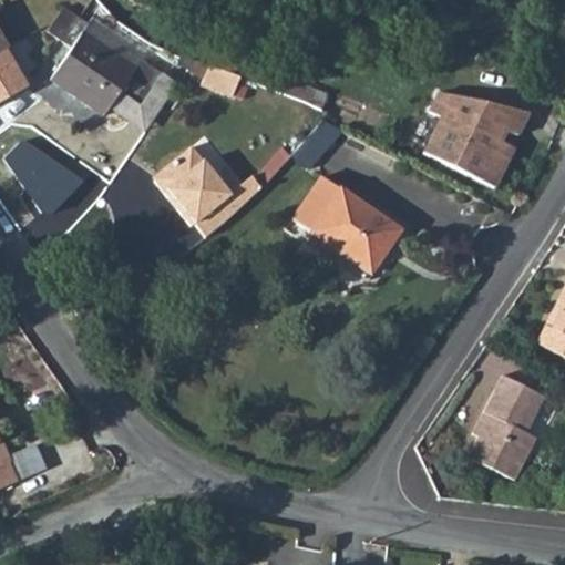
[(91,16),(98,7),(89,0),(86,0),(79,13),(62,2),(45,28),(70,44),(50,75),(104,112),(110,105),(120,90),(141,103),(161,73),(162,71),(141,58),(135,65),(82,30),(91,16)]
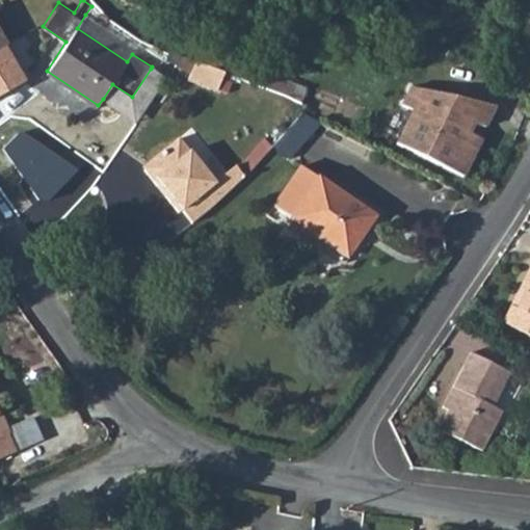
[(85,15),(77,28),(127,61),(132,54),(136,48),(85,15)]
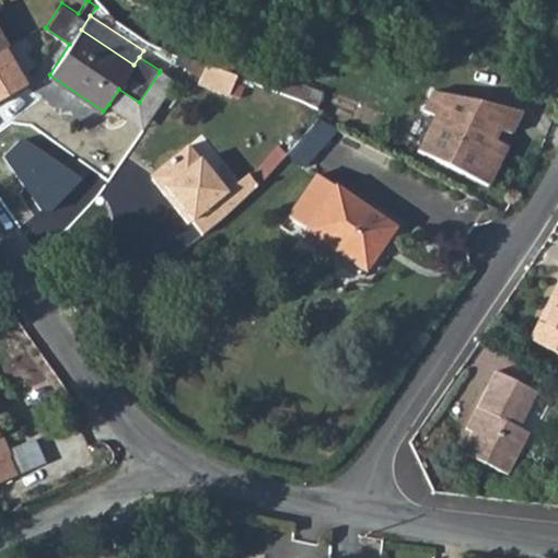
[(0,46),(0,96),(24,84),(28,78),(12,65),(18,61),(7,43),(4,44),(0,46)]
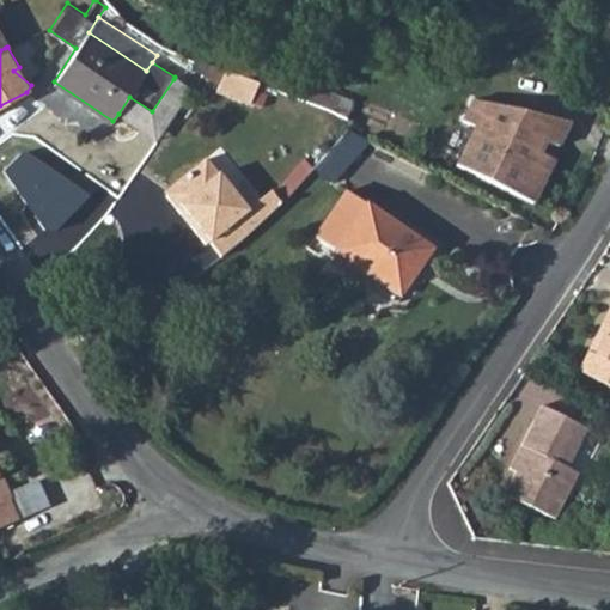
[(224,68),(215,89),(250,102),(257,81),(224,68)]
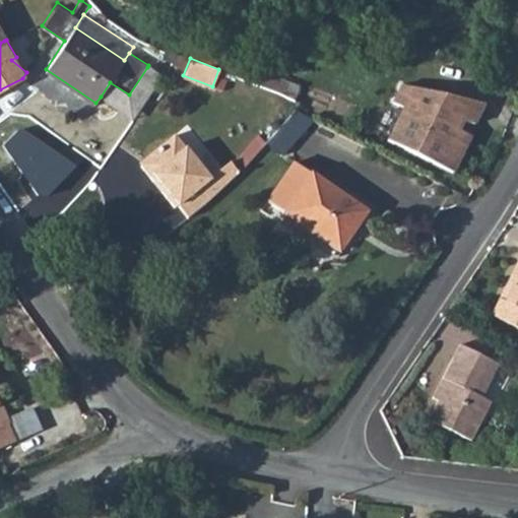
[(275,89),(292,99),(299,85),(261,67),(259,70),(239,63),(235,74),(275,89)]
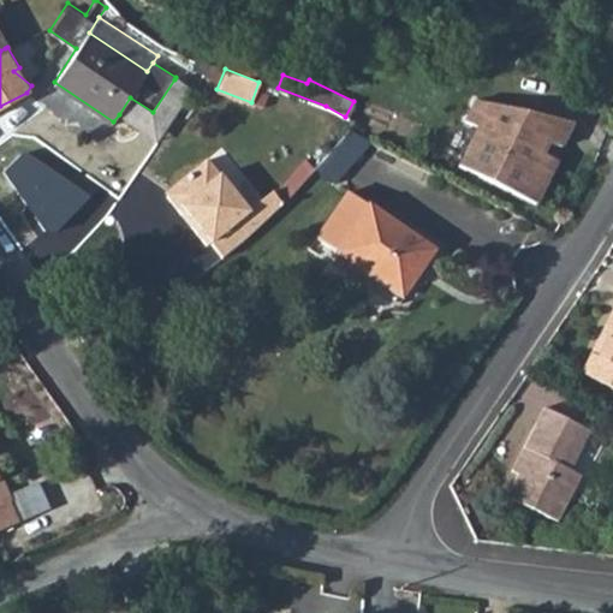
[(119,114),(158,140),(191,89),(174,79),(153,112),(130,97),(119,114)]
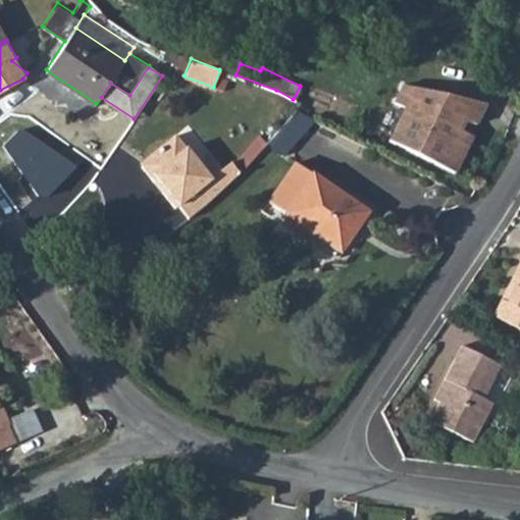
[(481,102),(403,84),(394,102),(403,107),(387,140),(455,172),(474,137),(458,127),(461,121),(476,124),(481,102)]
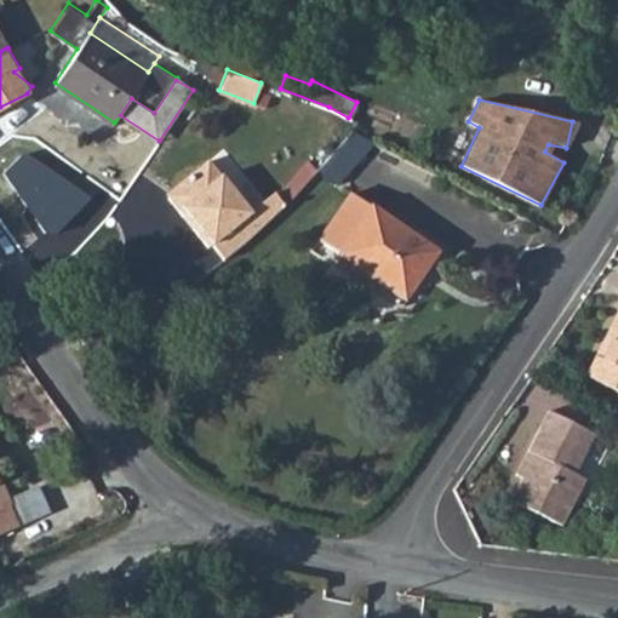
[(581,124),(572,121),(566,148),(570,148),(581,124)]
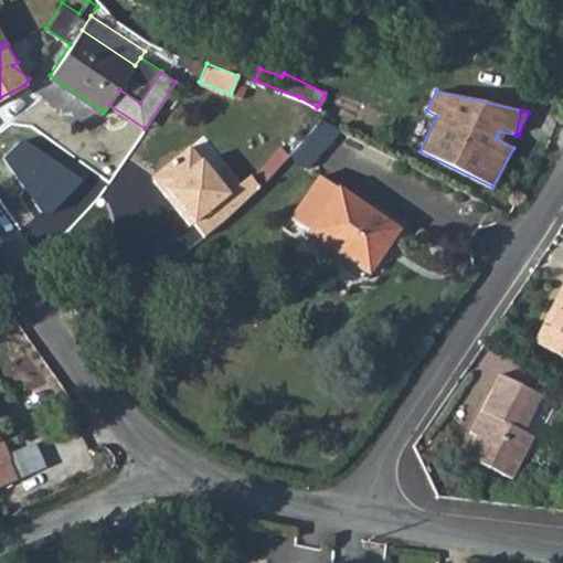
[(315,119),(287,156),(306,169),(332,134),(315,119)]
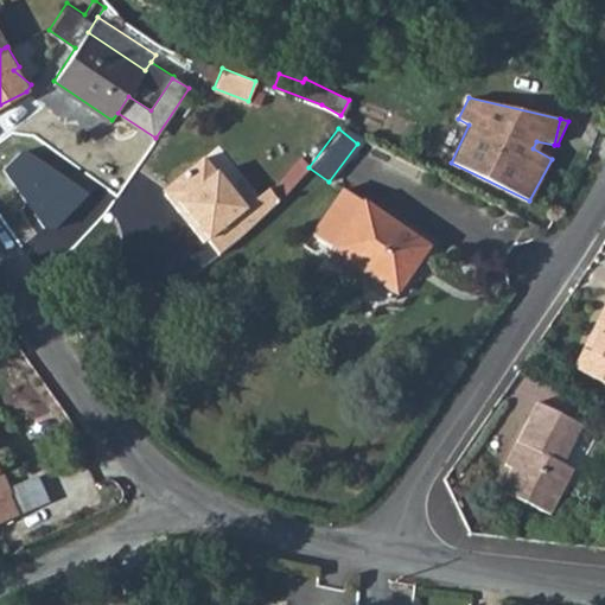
[(204,160),(165,190),(165,196),(178,214),(184,215),(191,223),(188,225),(203,244),(205,242),(217,258),(239,241),(260,222),(249,208),(243,211),(204,160)]
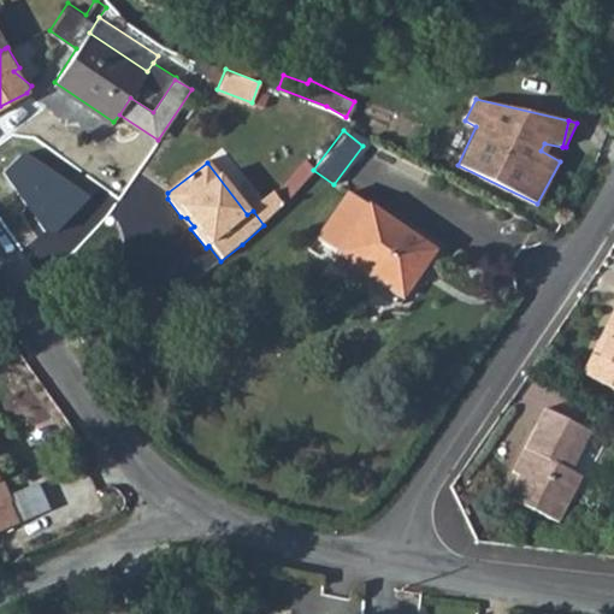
[(310,249),(330,263),(337,251),(402,295),(434,249),(348,192),(310,249)]
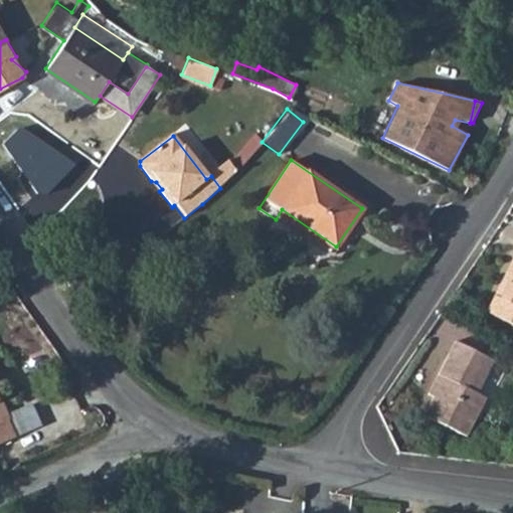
[(227,164),(211,176),(220,188),(230,179),(235,174),(227,164)]
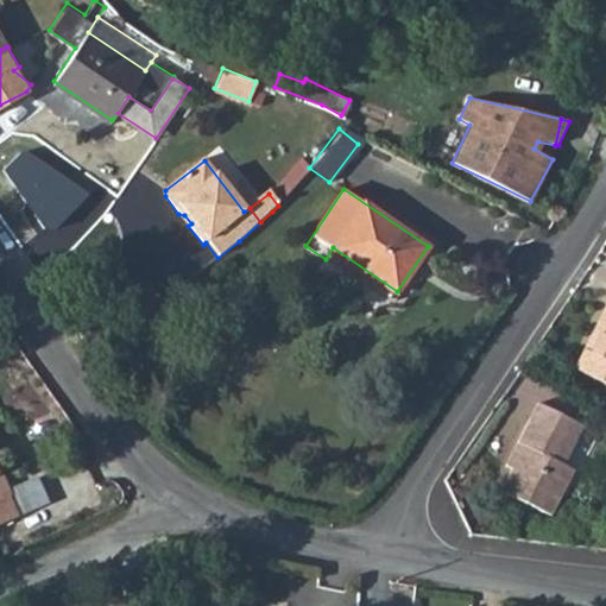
[(184,215),(178,214),(188,226),(191,223),(184,215)]
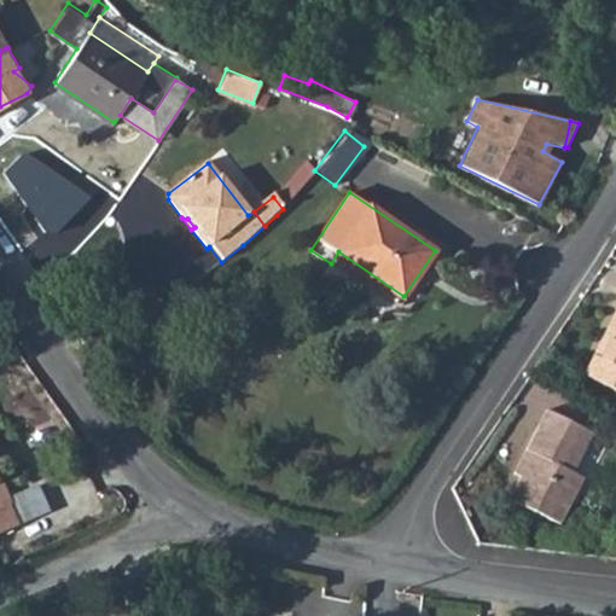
[(615,312),(585,373),(615,388),(615,312)]
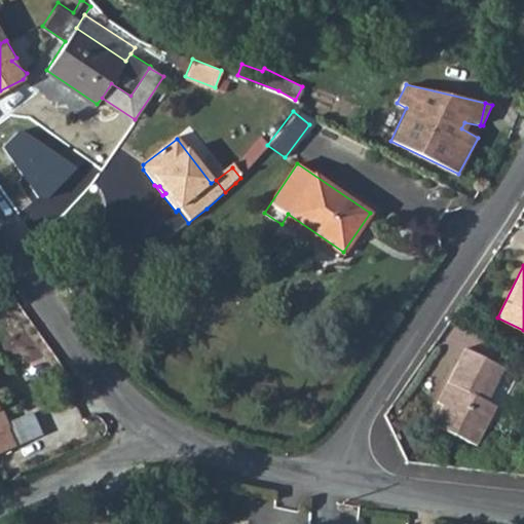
[(445,409),(436,427),(479,449),(499,409),(487,403),(504,369),(465,349),(449,384),(455,386),(445,409)]
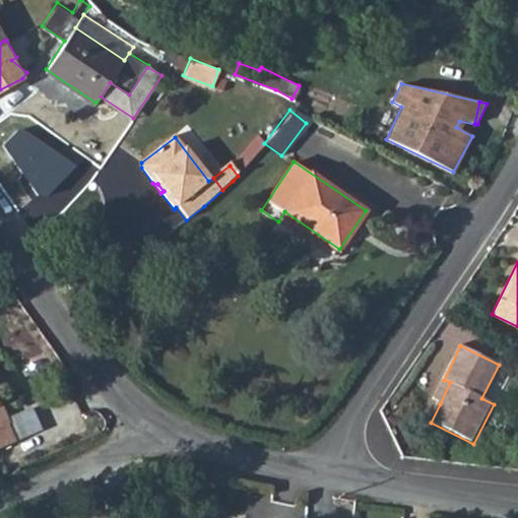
[(433,401),(440,404),(450,382),(444,380),(433,401)]
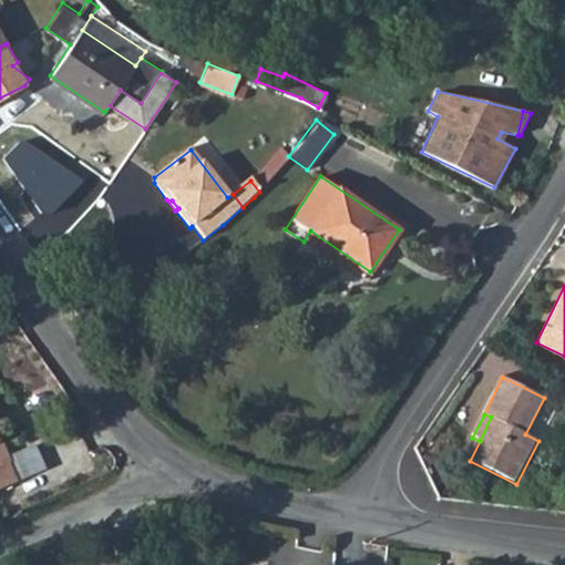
[(0,486),(19,479),(0,433),(0,486)]
